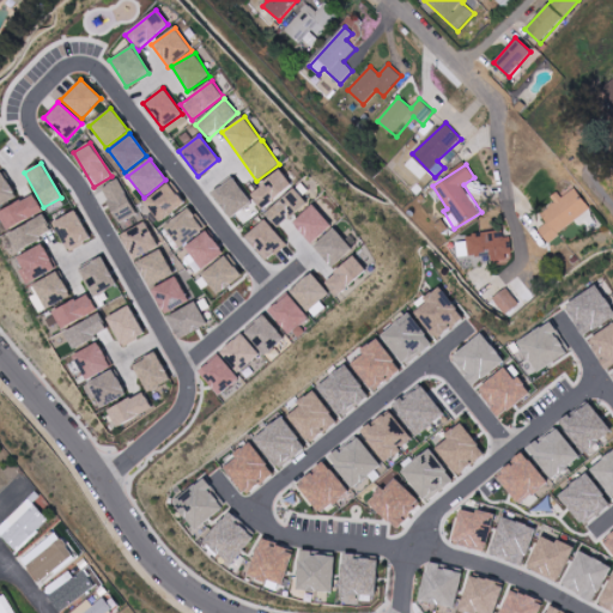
[(249,192),(261,211),(295,190),(283,171),(249,192)]
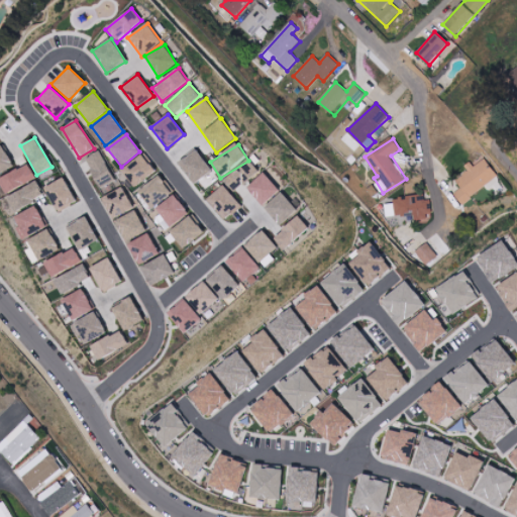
[(0,145),(0,173),(12,167),(1,145),(0,145)]
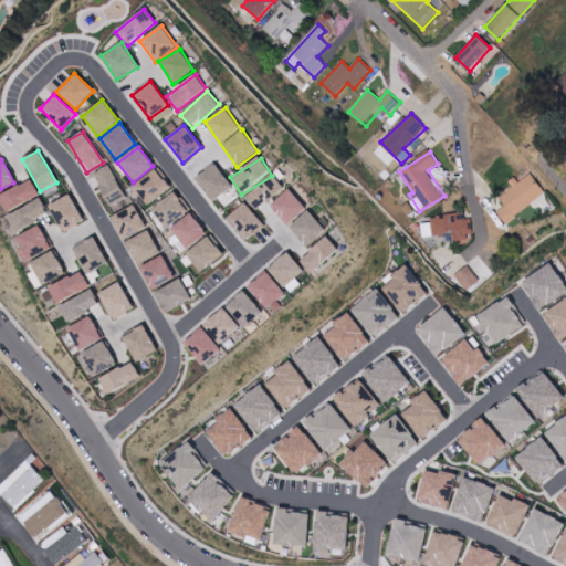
[(195,178),(212,202),(232,187),(213,163),(195,178)]
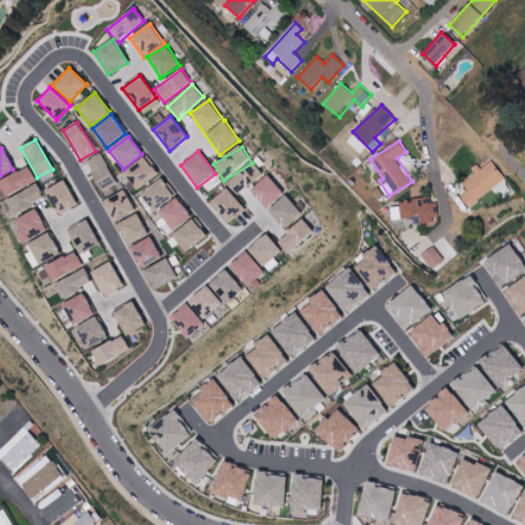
[(106,196),(118,191),(104,154),(87,160),(99,193),(105,192),(106,196)]
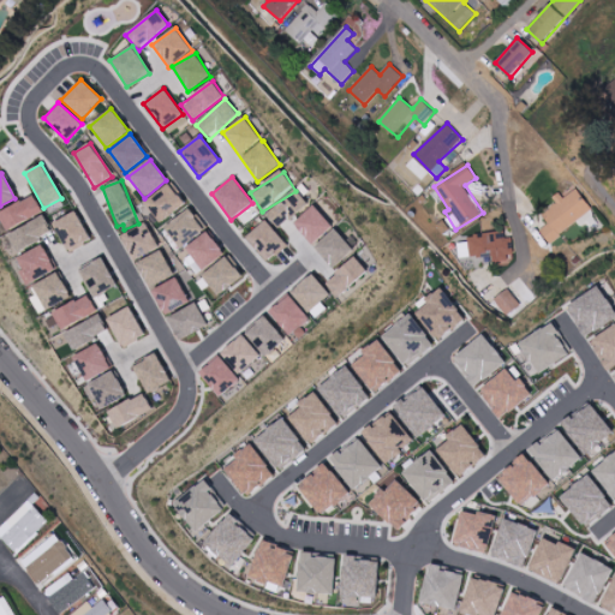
[(159,224),(184,204),(168,183),(143,202),(159,224)]
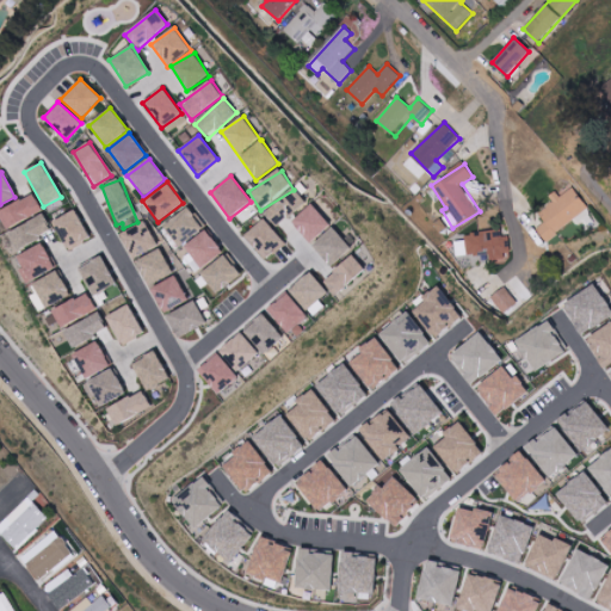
[(588,208),(572,187),(560,197),(559,196),(538,214),(545,222),(536,230),(547,242),(588,208)]
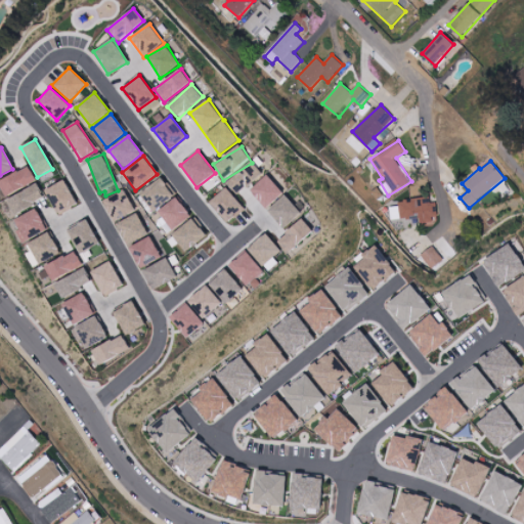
[(234,194),(263,175),(254,162),(225,181),(234,194)]
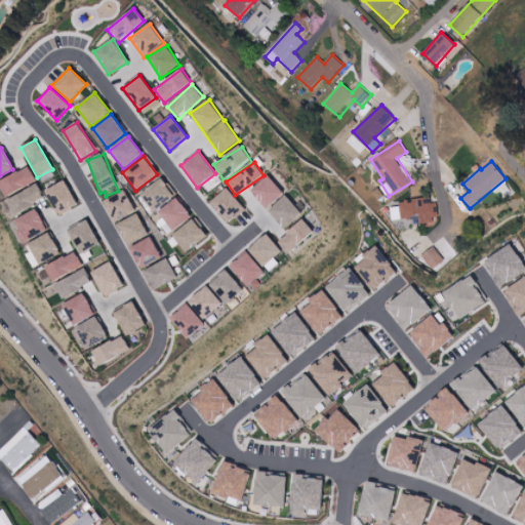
[(35,182),(28,166),(0,180),(0,187),(5,198),(35,182)]
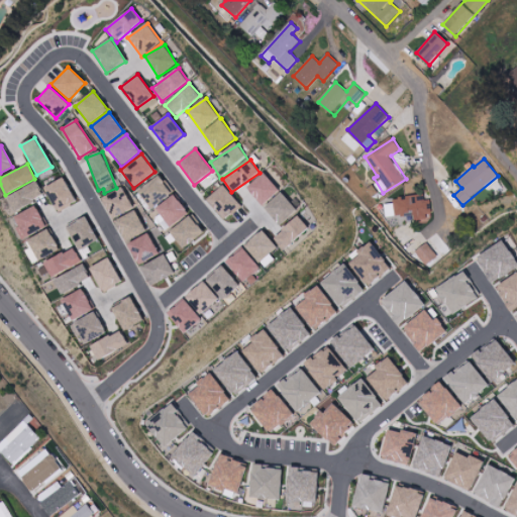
[(264,206),(280,190),(264,173),(246,189),(264,206)]
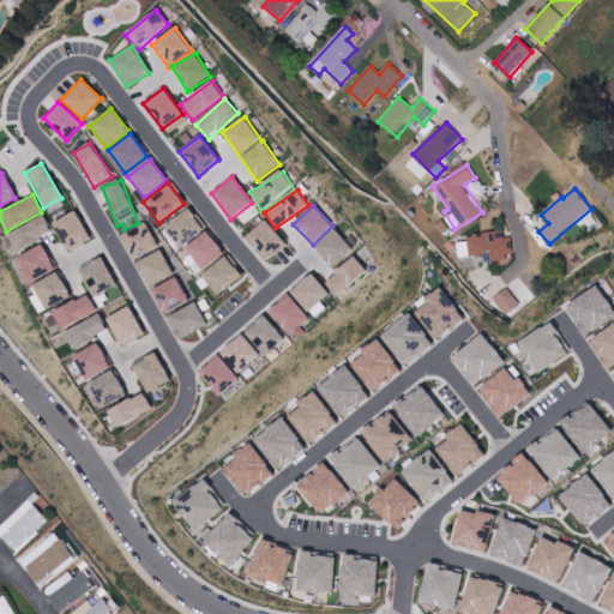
[(203,232),(190,210),(163,224),(176,247),(203,232)]
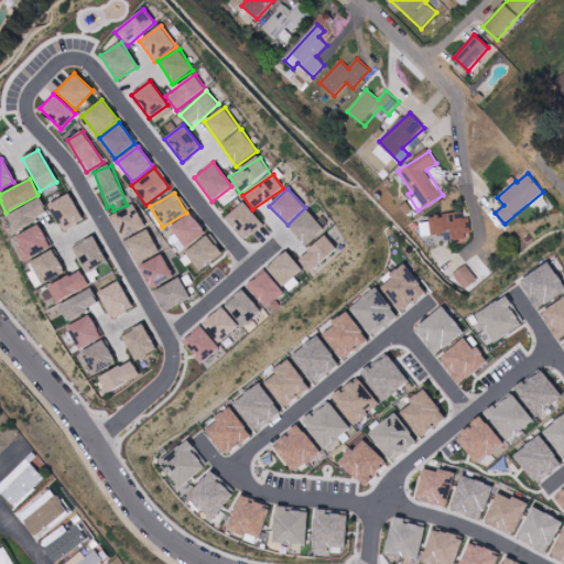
[(49,204),(61,231),(84,221),(72,194),(49,204)]
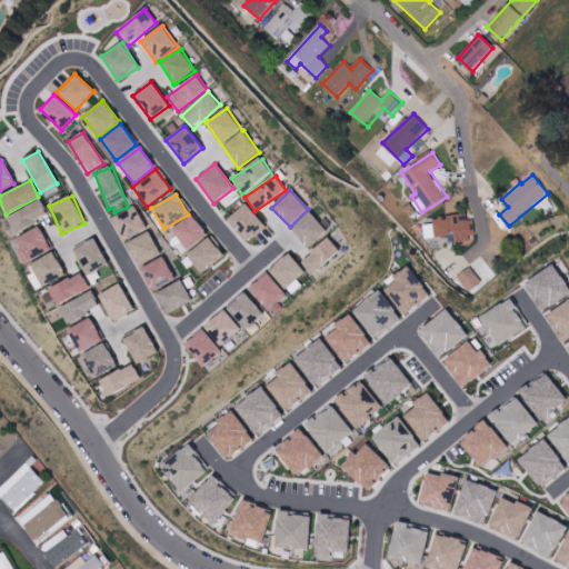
[(47,217),(40,201),(7,216),(15,232),(47,217)]
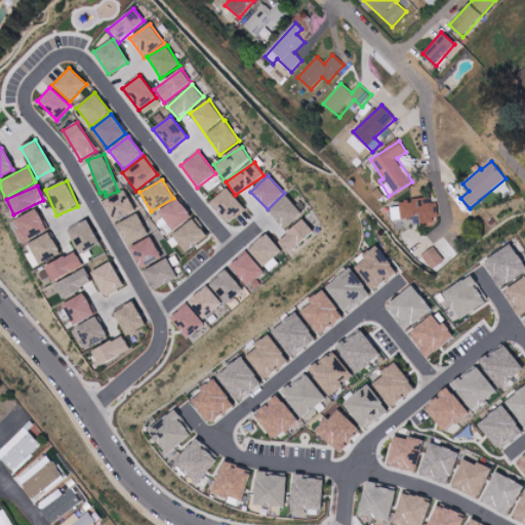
[(244,208),(227,188),(209,202),(227,223),(244,208)]
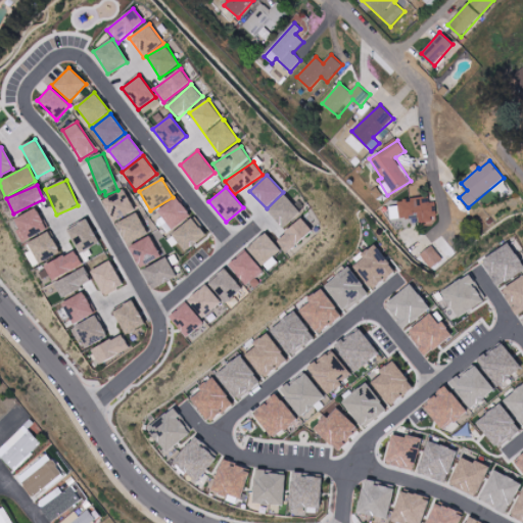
[(135,209),(124,191),(104,201),(115,221),(135,209)]
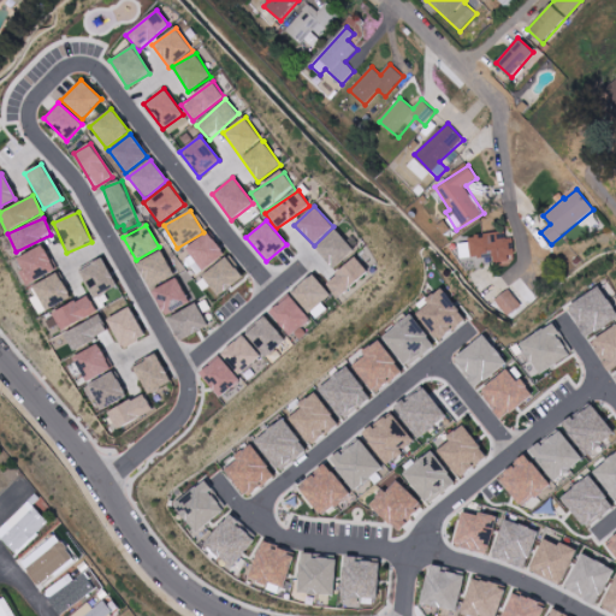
[(335,268),(355,250),(336,229),(315,247),(335,268)]
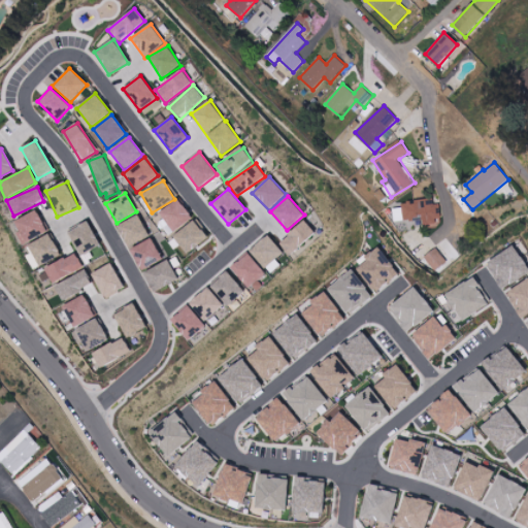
[(172,232),(192,220),(178,199),(159,211),(172,232)]
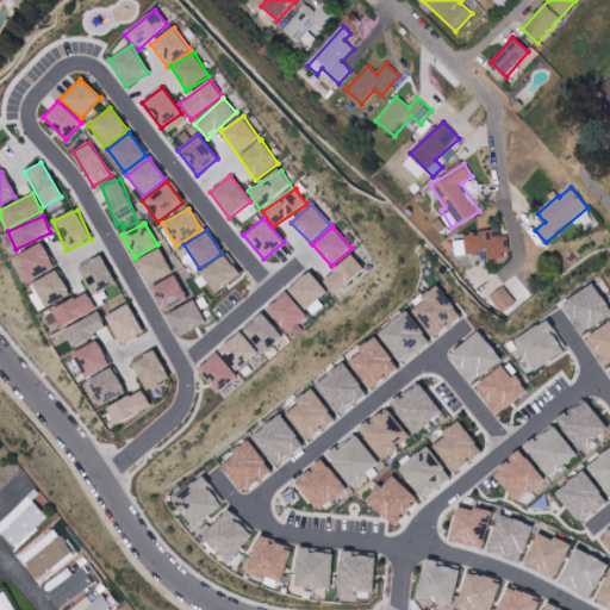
[(510,261),(509,232),(465,234),(466,256),(486,255),(486,262),(510,261)]
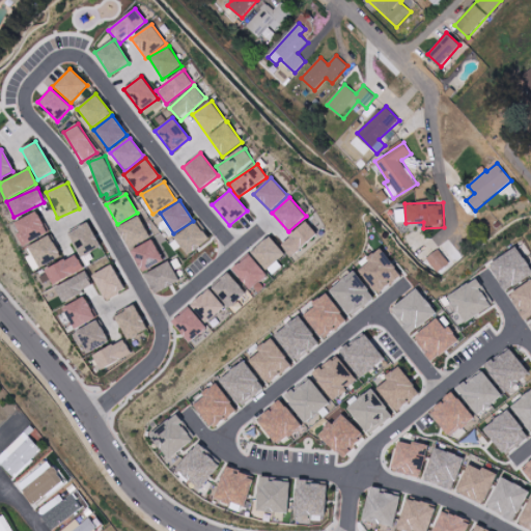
[(47,234),(36,212),(12,223),(23,246),(47,234)]
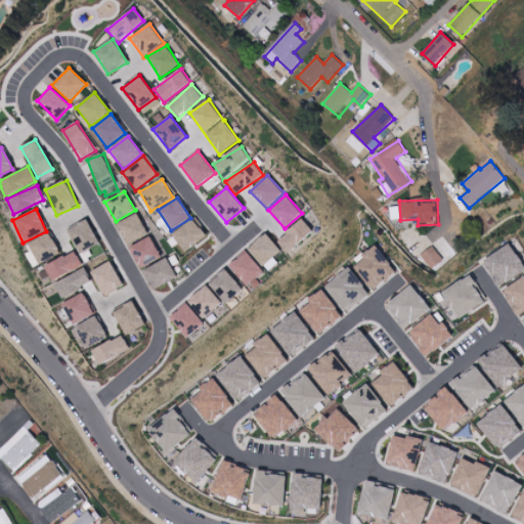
[(147,234),(136,213),(116,224),(127,246),(147,234)]
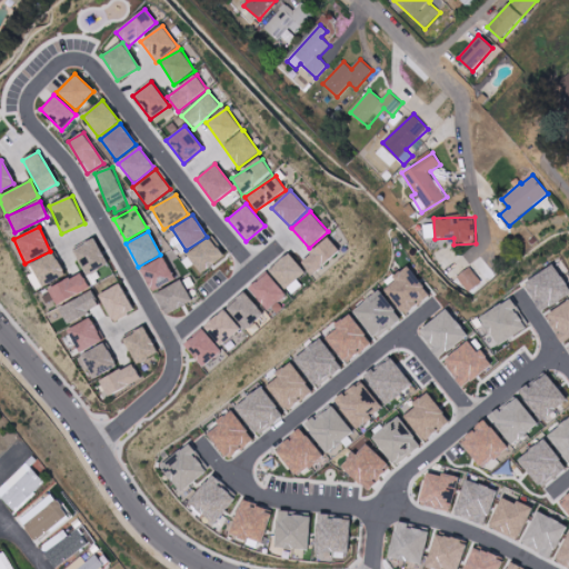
[(300,262),(312,276),(340,251),(327,237),(300,262)]
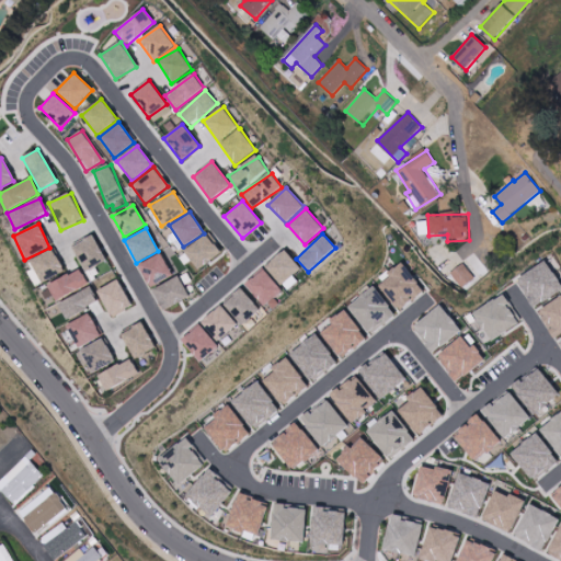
[(196,270),(220,254),(207,235),(183,249),(196,270)]
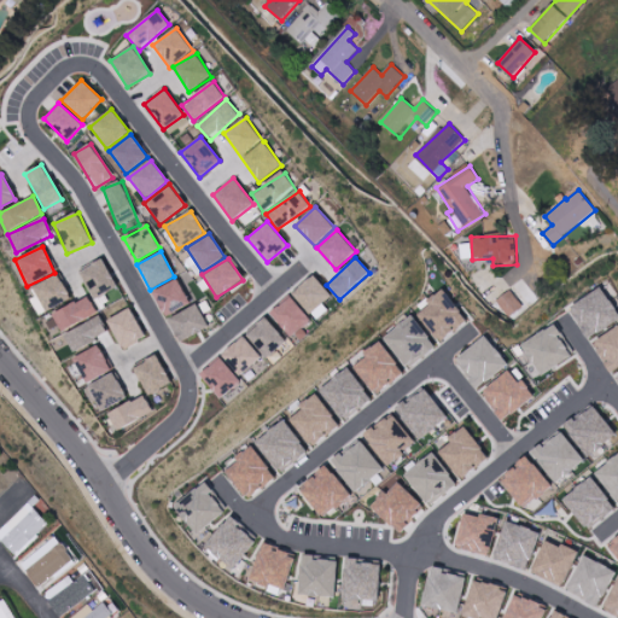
[(80,269),(91,299),(116,290),(104,260),(80,269)]
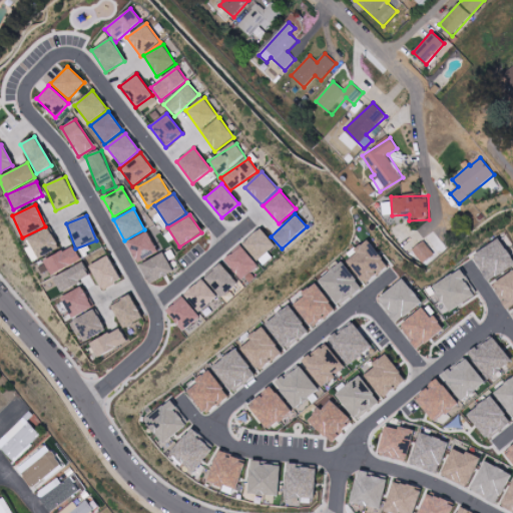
[(58,248),(48,227),(26,237),(30,246),(25,248),(32,262),(58,248)]
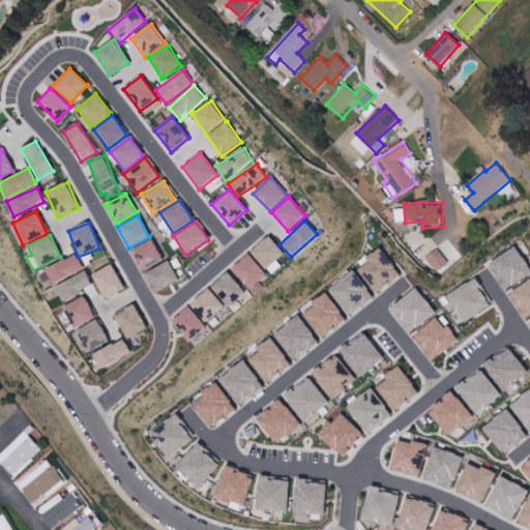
[(249,252),(264,270),(284,255),(269,236),(249,252)]
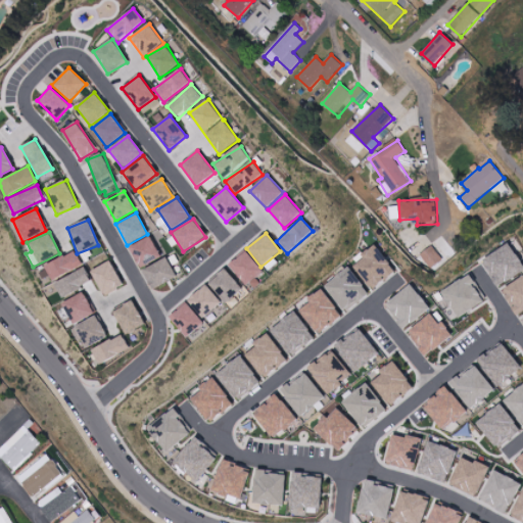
[(128,247),(140,269),(161,256),(150,235),(128,247)]
